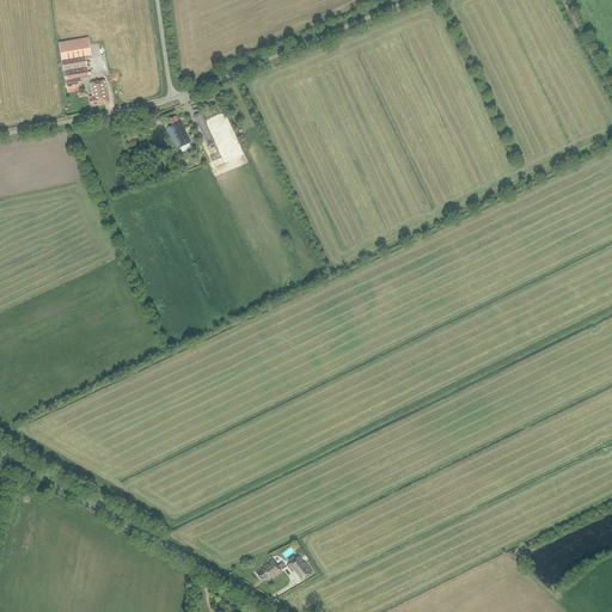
[(59,42),(61,60),(91,55),(87,37),(59,42)]
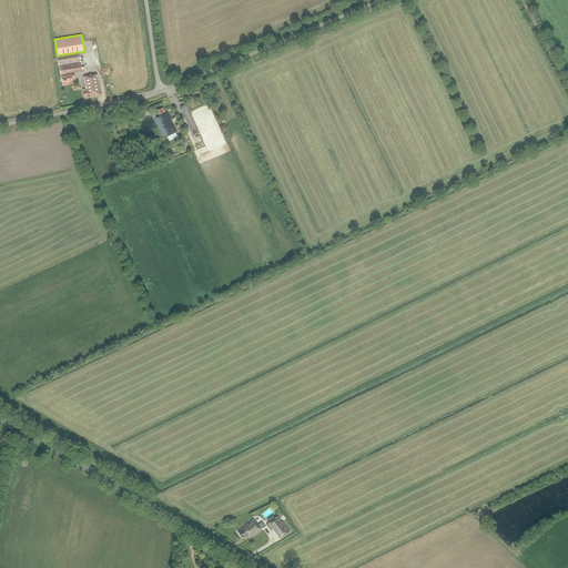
[(82,71),(79,53),(57,57),(62,87),(75,84),(73,72),(82,71)]
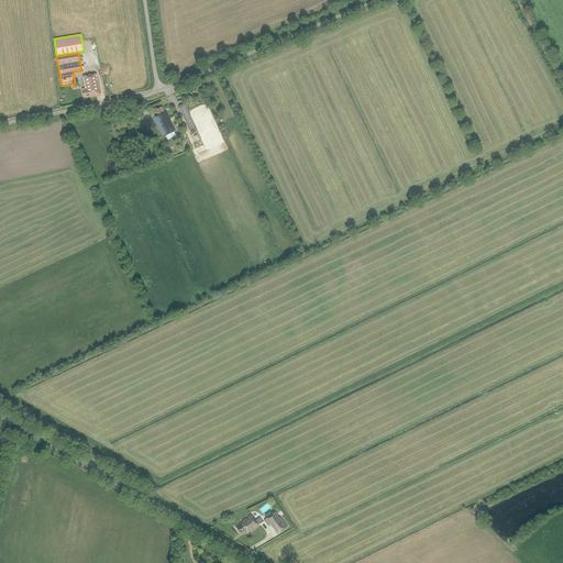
[(83,76),(84,79),(85,89),(83,89),(84,98),(96,96),(96,95),(100,94),(96,74),(83,76)]
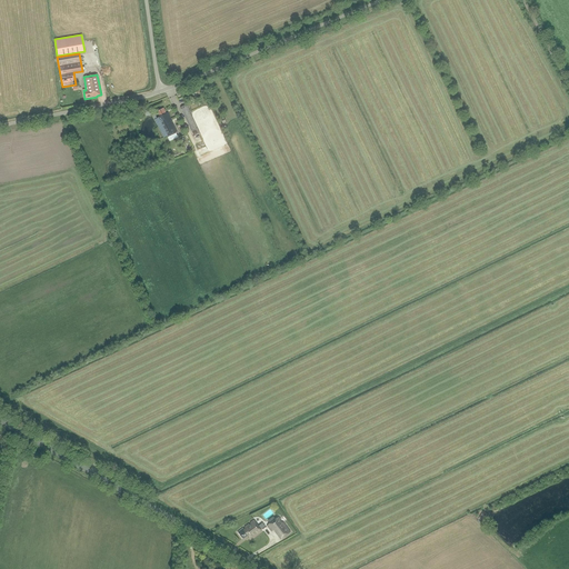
[(197,128),(187,106),(181,109),(191,130),(197,128)]
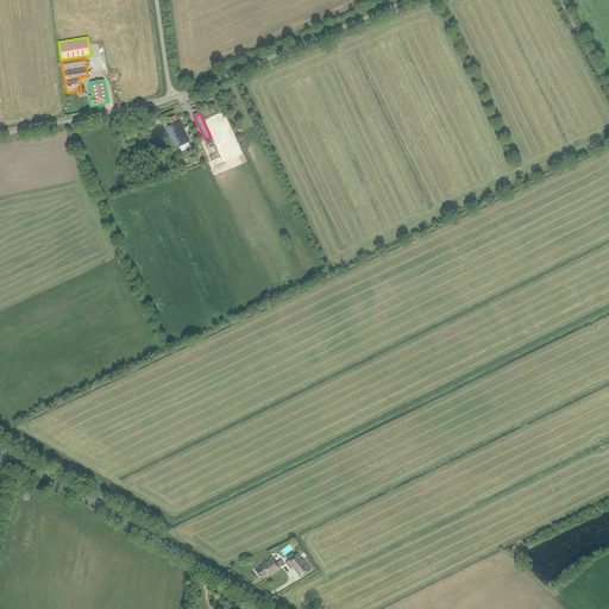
[(175,115),(168,119),(171,125),(165,127),(175,148),(189,142),(183,129),(180,120),(179,121),(175,115)]
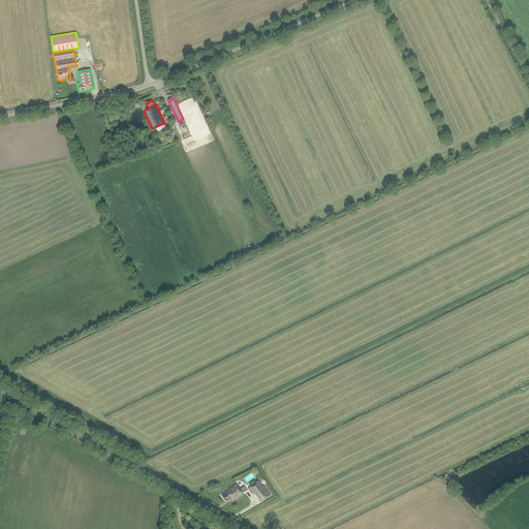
[(450,486),(455,478),(449,475),(445,483),(450,486)]
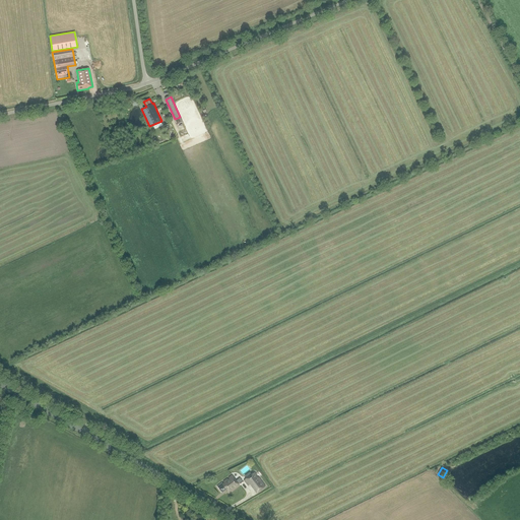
[(257,493),(265,486),(255,472),(244,480),(248,486),(251,484),(257,493)]
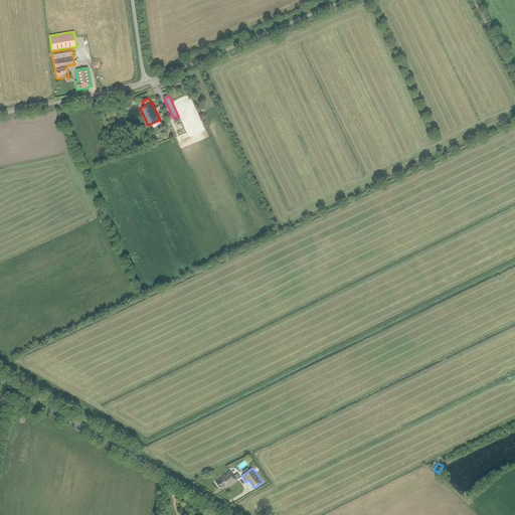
[(226,488),(237,481),(230,471),(215,482),(220,488),(224,485),(226,488)]
